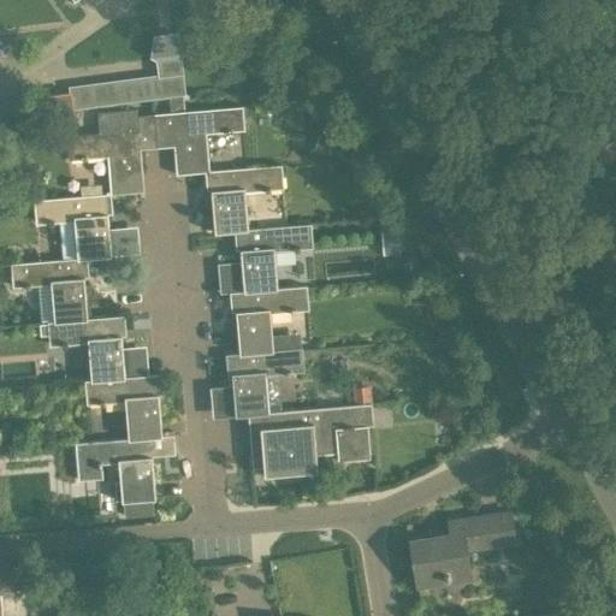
[(69,93),(70,110),(169,96),(183,95),(185,95),(184,75),(182,58),(187,52),(177,34),(153,36),(150,57),(157,63),(158,75),(67,87),(69,93)]
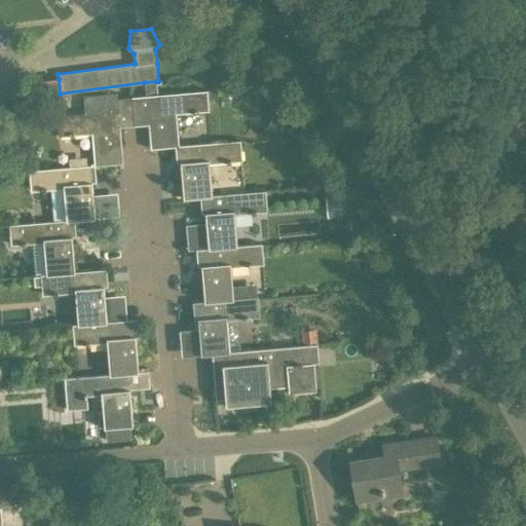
[(38,97),(60,94),(59,79),(37,82),(38,97)]
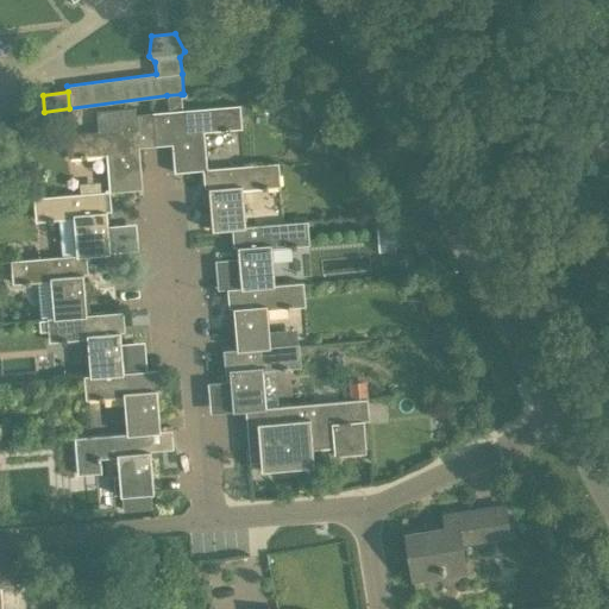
[(181,94),(167,95),(169,112),(182,111),(181,94)]
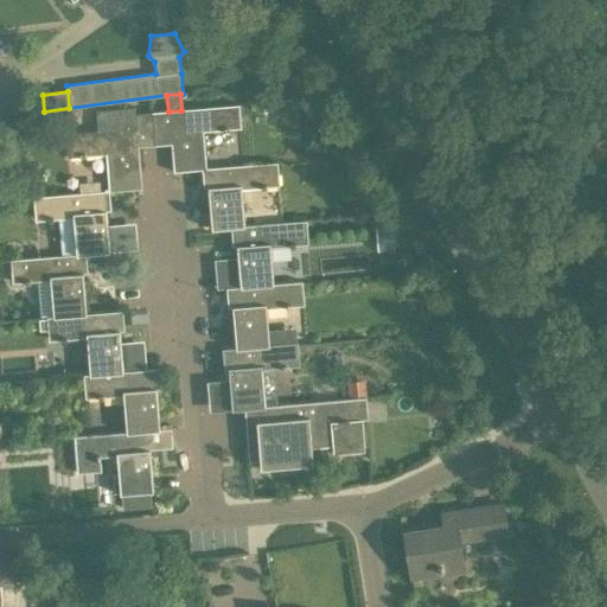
[(203,132),(241,128),(238,104),(168,112),(173,172),(206,170),(203,132)]
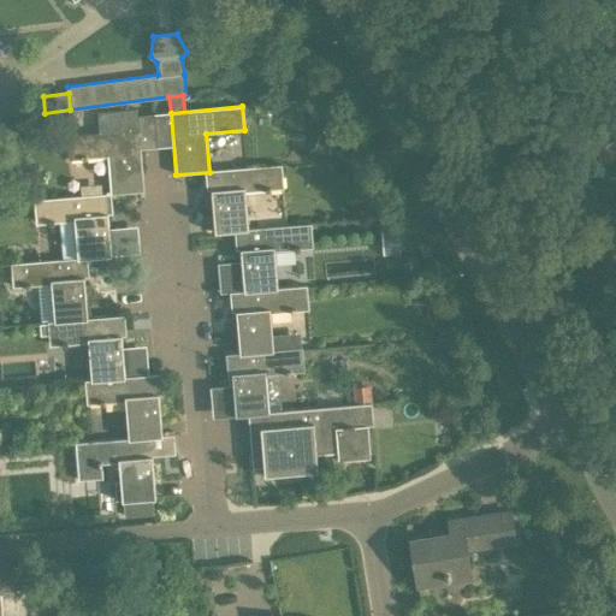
[(99,134),(66,137),(69,160),(107,157),(111,194),(143,191),(137,130),(136,110),(98,113),(99,134)]
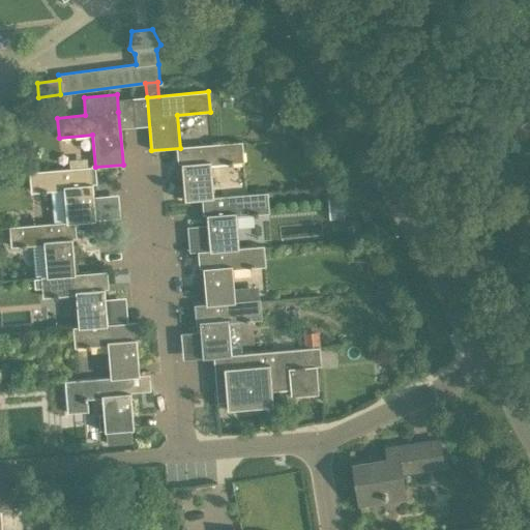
[(185,200),(206,199),(206,198),(213,198),(210,166),(243,163),(242,142),(180,147),(185,200)]
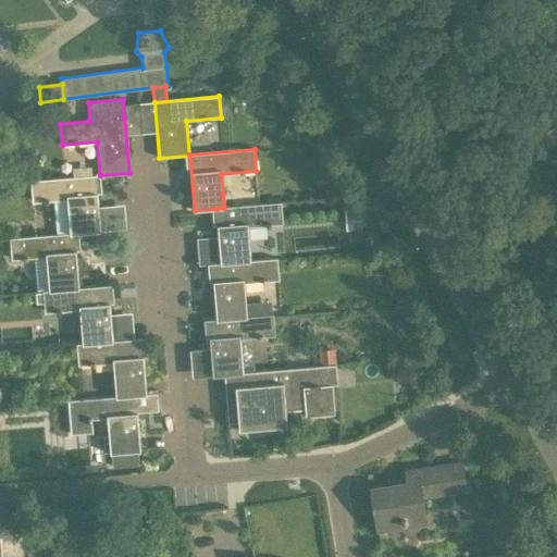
[(67,200),(71,234),(74,233),(74,234),(100,232),(96,176),(32,182),(33,202),(67,200)]
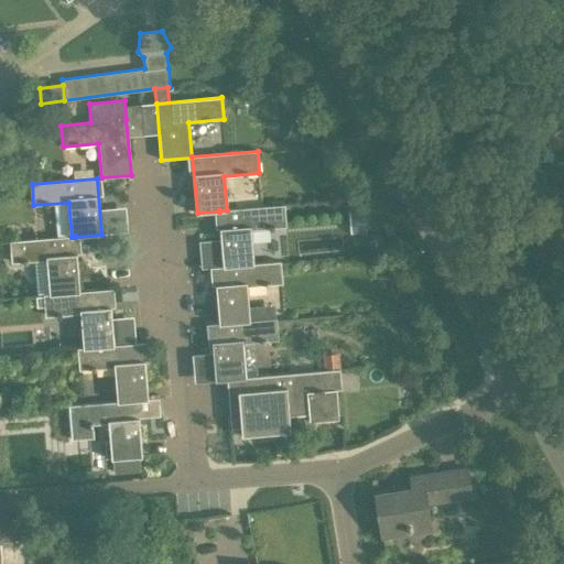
[(215,268),(215,269),(280,262),(253,264),(251,230),(285,227),(284,205),(227,210),(219,210),(219,212),(224,267),(215,268)]
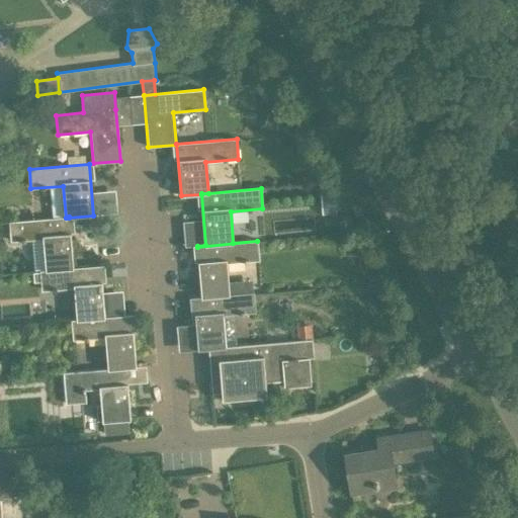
[(44,239),(46,270),(73,268),(69,218),(69,217),(66,218),(9,223),(11,242),(44,239)]
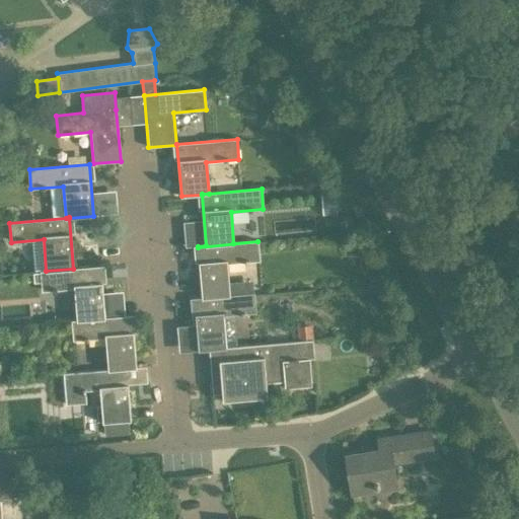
[(198,247),(202,298),(230,296),(230,295),(227,264),(260,261),(257,241),(198,247)]
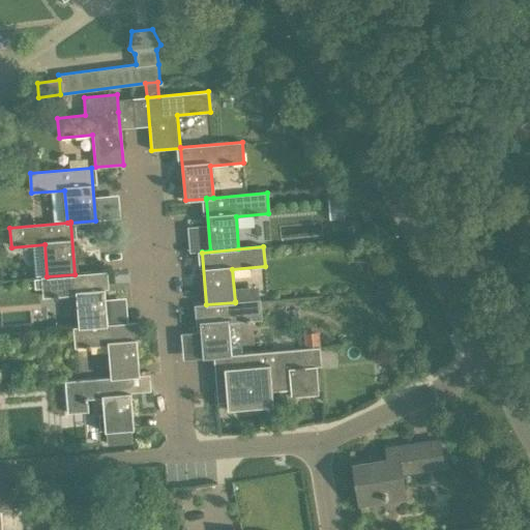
[(77,295),(79,327),(107,325),(102,272),(75,275),(75,274),(47,276),(47,277),(41,277),(34,278),(35,289),(42,288),(43,298),(77,295)]
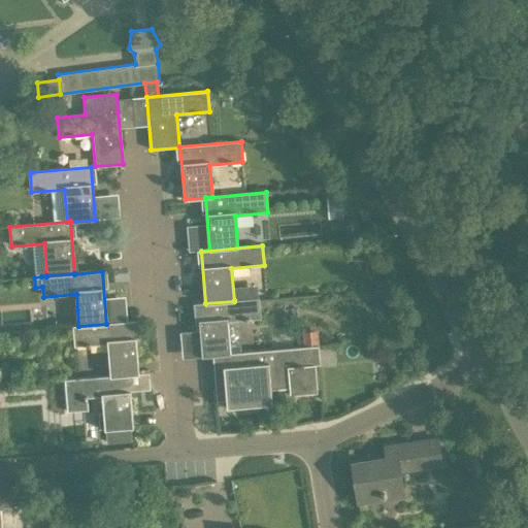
[(202,356),(223,355),(230,354),(227,322),(260,319),(259,298),(234,300),(234,301),(205,303),(197,304),(202,356)]
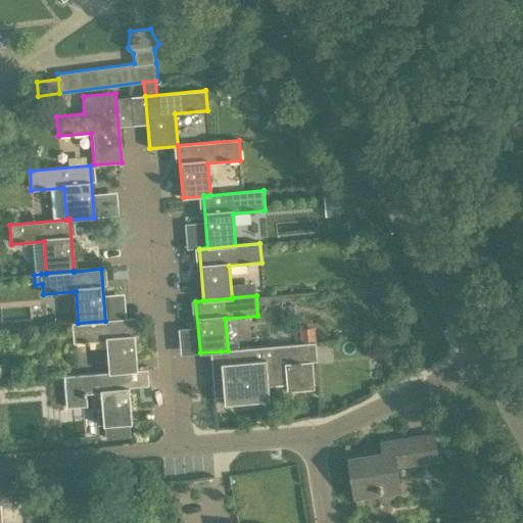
[(106,340),(109,373),(127,371),(137,370),(133,319),(105,321),(78,323),(72,324),(74,343),(106,340)]
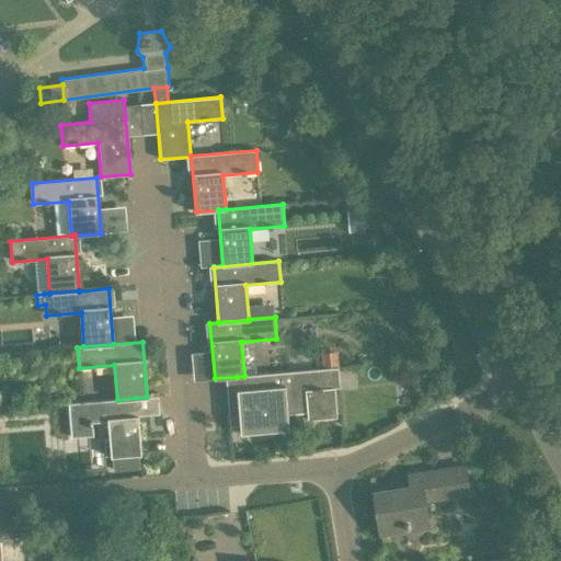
[(237,377),(238,390),(241,432),(289,428),(287,408),(307,407),(308,419),(336,416),(334,386),(327,387),(325,368),(284,373),(244,376),(237,377)]
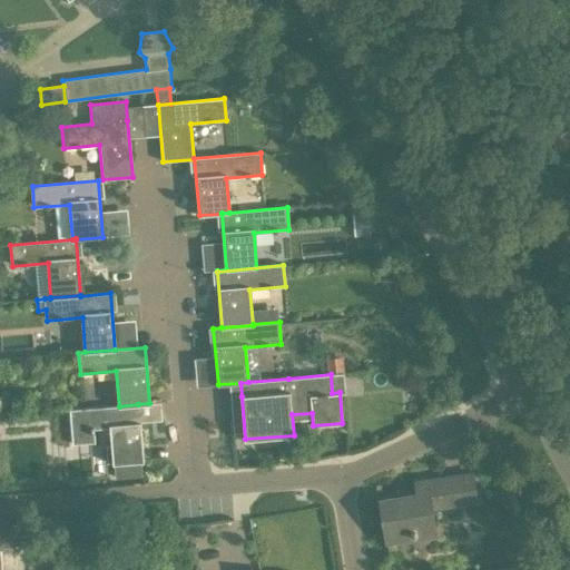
[(138,404),(119,406),(69,411),(72,444),(95,442),(94,430),(110,429),(112,464),(144,461),(138,404)]
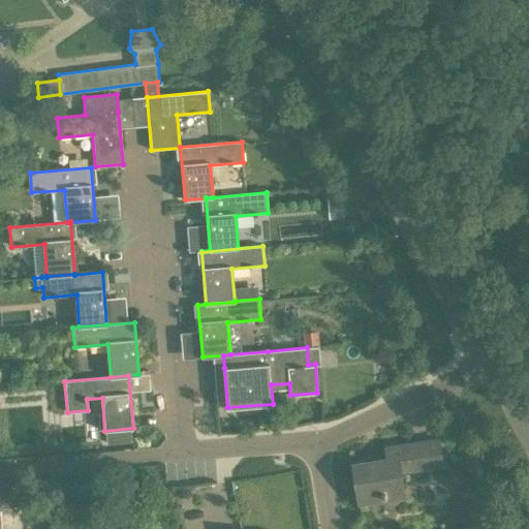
[(353,464),(359,502),(404,496),(400,472),(443,465),(439,439),(384,447),(386,460),(353,464)]
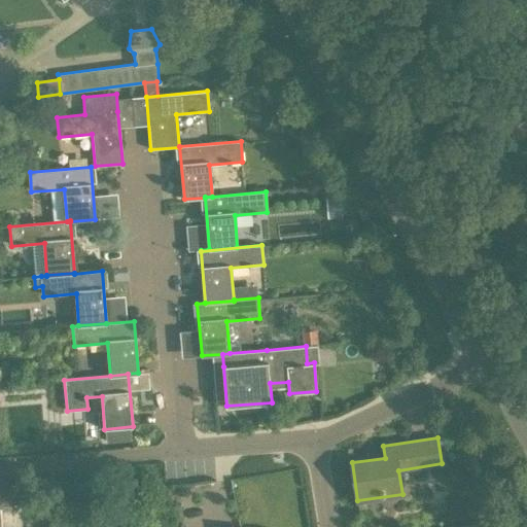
[(0,526),(1,526),(0,507),(0,505),(26,503),(25,484),(0,485),(0,526)]
